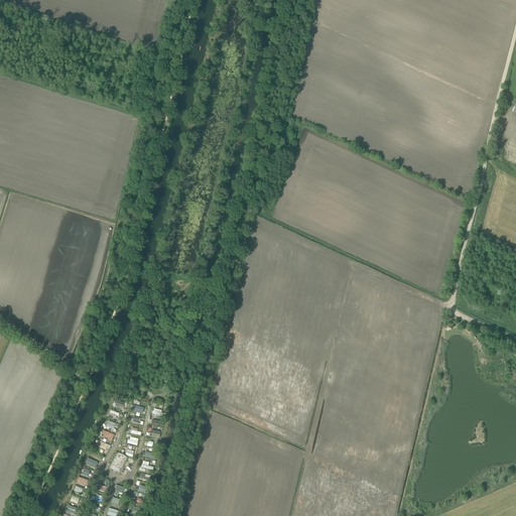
[(164,417),(165,414),(162,413),(162,410),(154,408),(154,411),(151,410),(150,414),(164,417)]
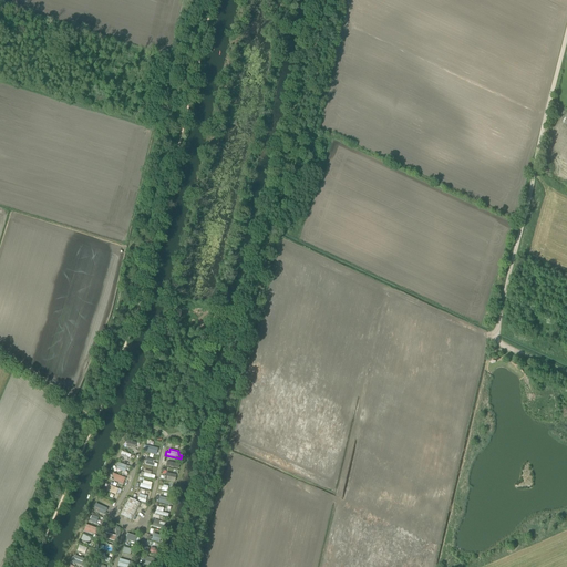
[(129,461),(132,454),(122,451),(120,457),(129,461)]
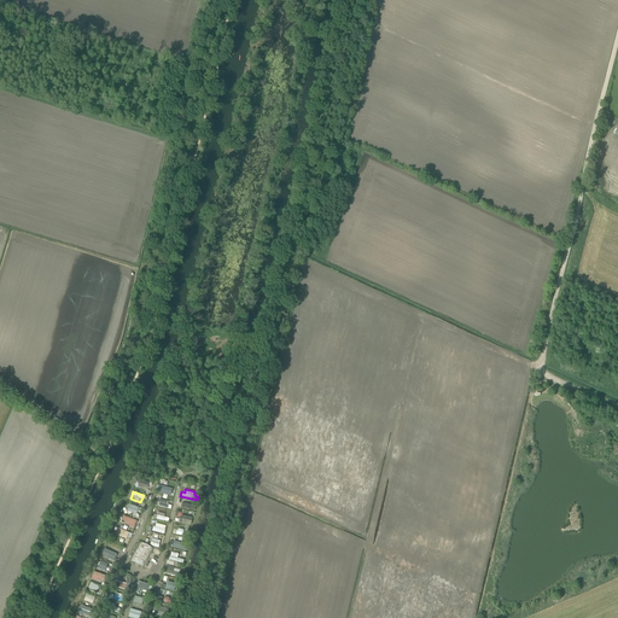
[(168,502),(156,499),(155,505),(172,509),(173,506),(168,505),(168,502)]
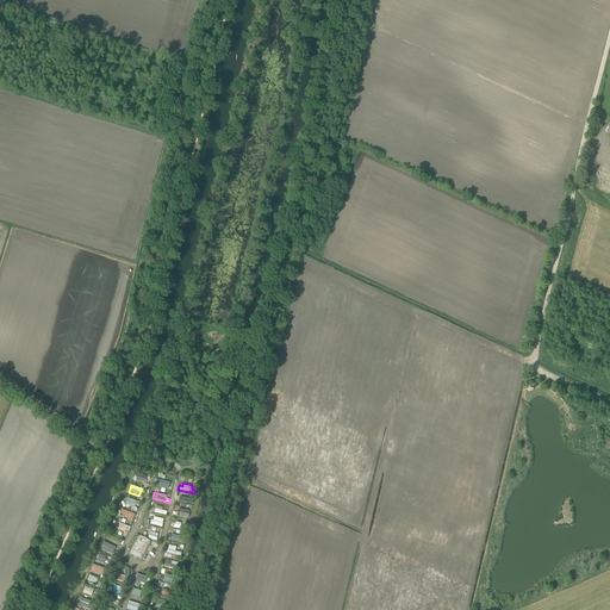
[(122,503),(135,508),(136,504),(138,505),(139,502),(128,498),(126,500),(122,499),(122,503)]
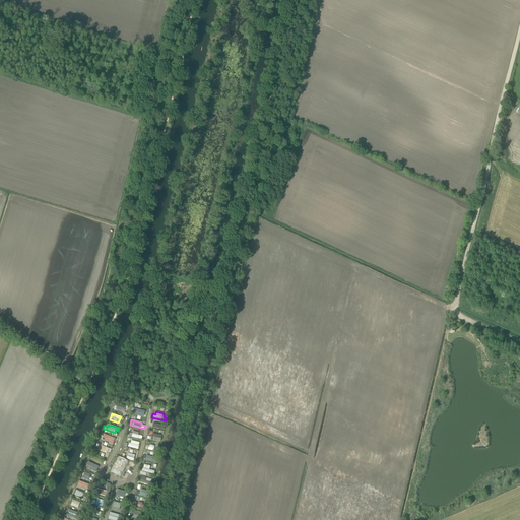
[(142,436),(138,435),(139,433),(133,431),(132,437),(141,439),(142,436)]
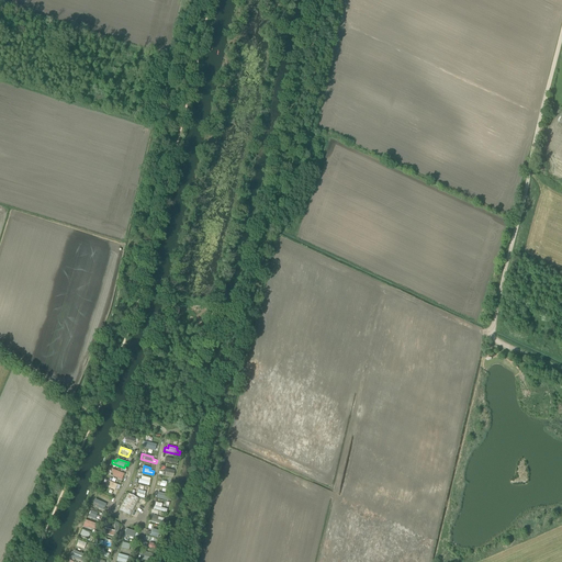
[(165,468),(163,474),(173,478),(176,471),(165,468)]
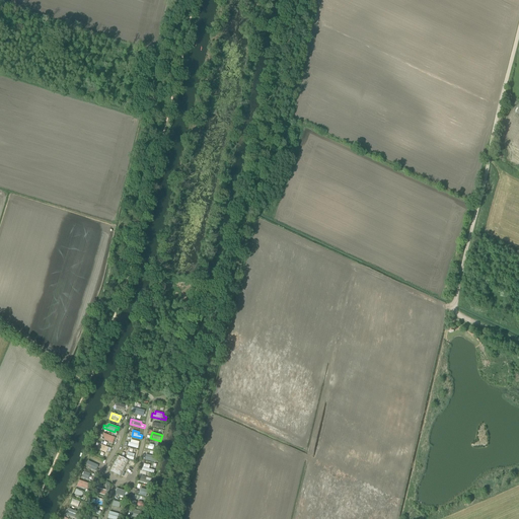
[(105,437),(104,440),(114,443),(116,437),(103,433),(102,436),(105,437)]
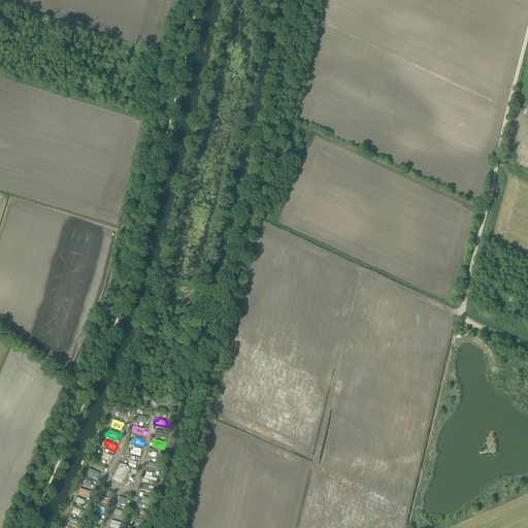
[(98,451),(97,453),(100,454),(99,458),(107,460),(108,458),(111,459),(112,455),(98,451)]
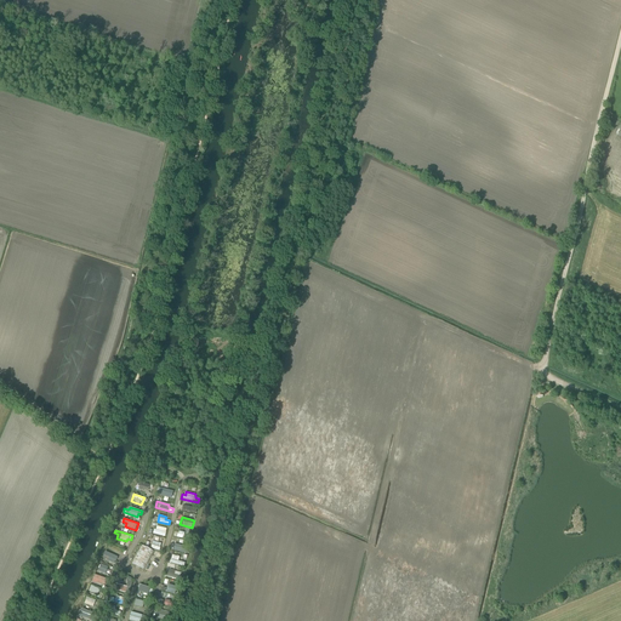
[(176,543),(174,551),(187,553),(189,547),(176,543)]
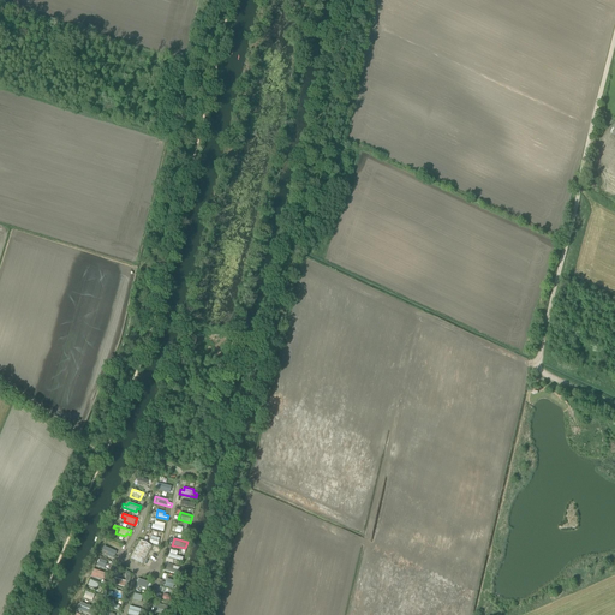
[(153,545),(141,539),(131,559),(143,565),(153,545)]
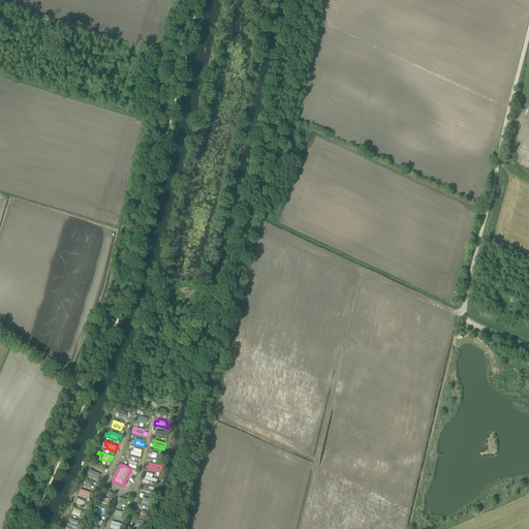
[(98,480),(100,474),(90,469),(87,476),(98,480)]
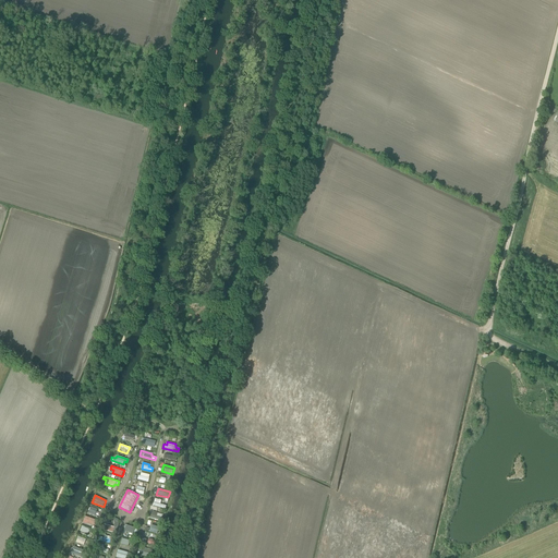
[(88,514),(98,518),(101,510),(91,507),(88,514)]
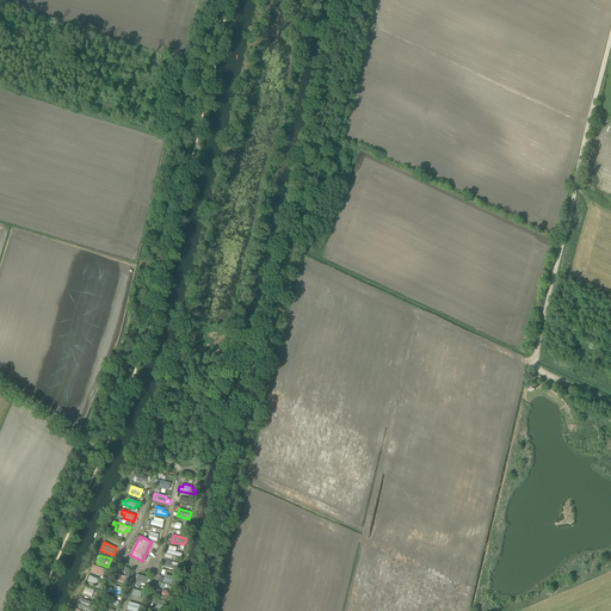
[(177,571),(179,563),(167,560),(165,568),(177,571)]
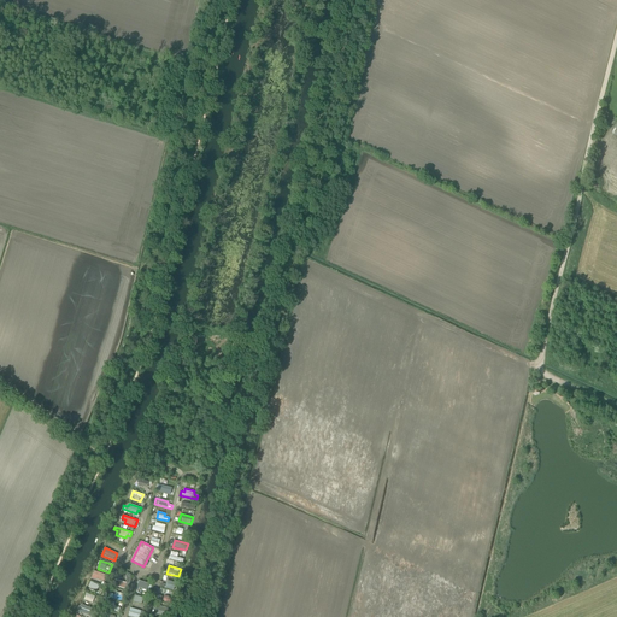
[(94,571),(92,579),(106,582),(109,575),(94,571)]
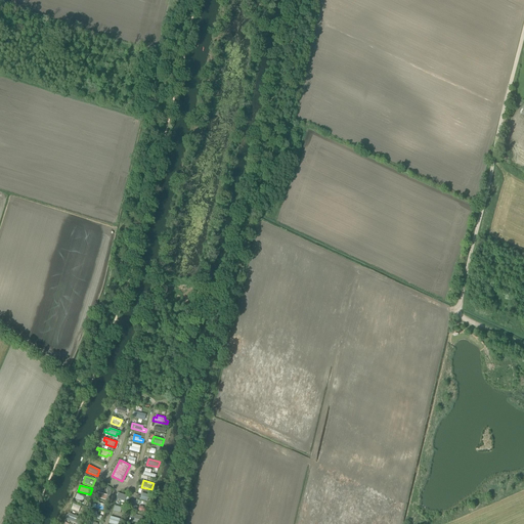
[(108,500),(112,487),(108,486),(105,494),(100,493),(98,497),(108,500)]
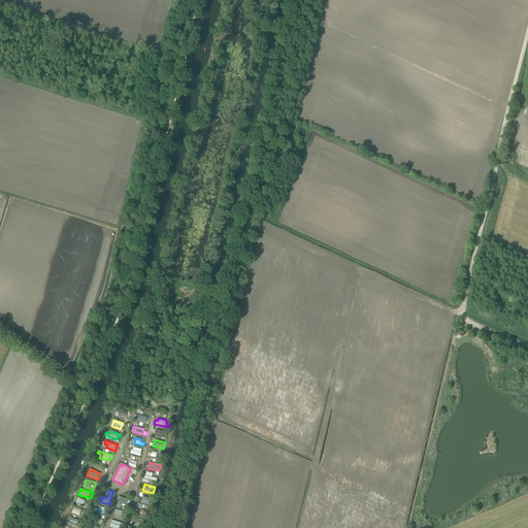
[(119,497),(117,502),(129,505),(130,499),(119,497)]
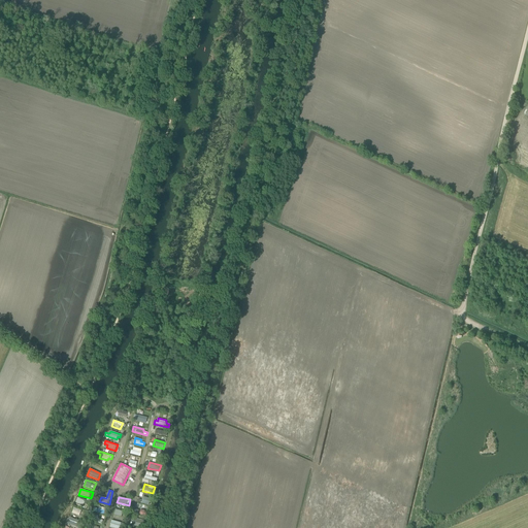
[(143,497),(141,503),(150,505),(151,498),(143,497)]
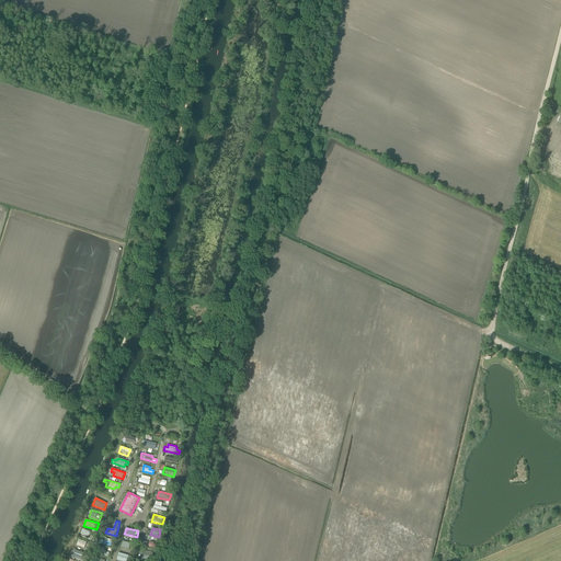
[(76,545),(84,548),(87,542),(79,539),(76,545)]
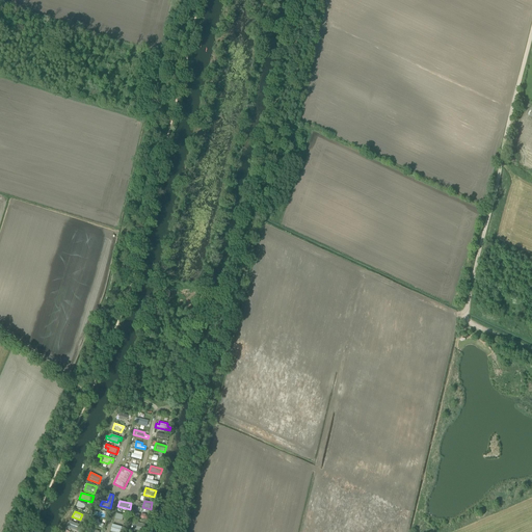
[(70,522),(69,528),(80,530),(82,525),(70,522)]
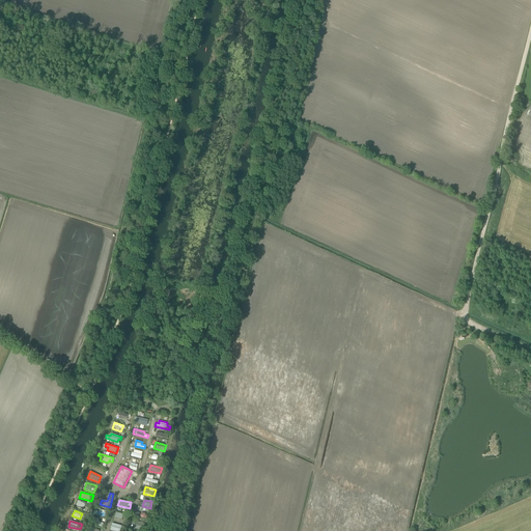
[(133,527),(141,530),(143,524),(135,522),(133,527)]
